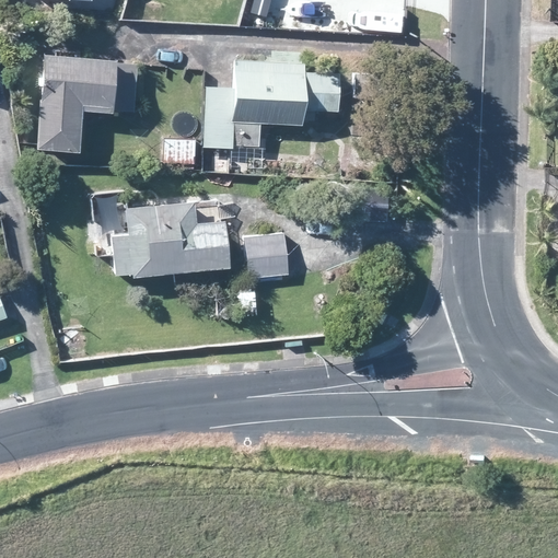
[(135,113),(138,66),(116,65),(117,61),(112,61),(44,56),(38,146),(38,151),(70,153),(79,153),(81,123),(81,119),(84,119),(84,112),(113,114),(113,112),(135,113)]
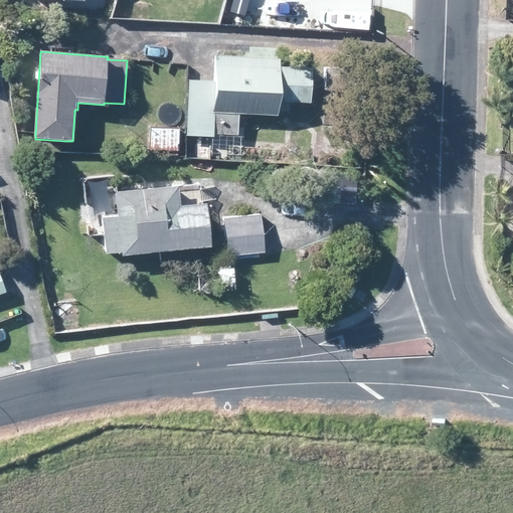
[(281,59),(271,59),(215,56),(213,108),(190,107),(188,136),(206,137),(215,138),(215,134),(238,135),(239,114),(279,116),(279,103),(293,103),(311,104),(313,68),(281,67),(281,59)]
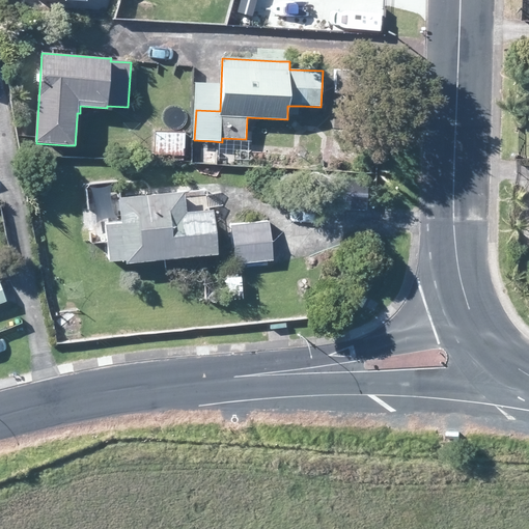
[(156,161),(185,161),(185,131),(172,131),(172,133),(156,133),(156,161)]
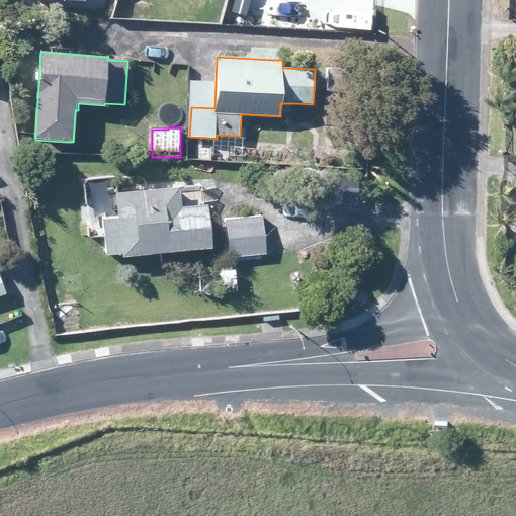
[(270,144),(250,144),(249,165),(269,166),(270,144)]
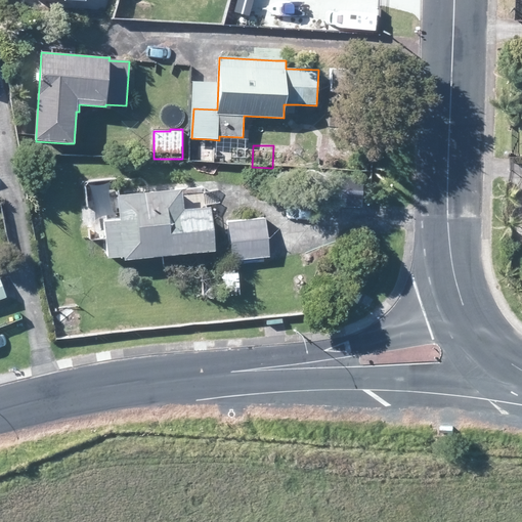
[(215,149),(211,148),(201,148),(201,161),(215,161),(215,149)]
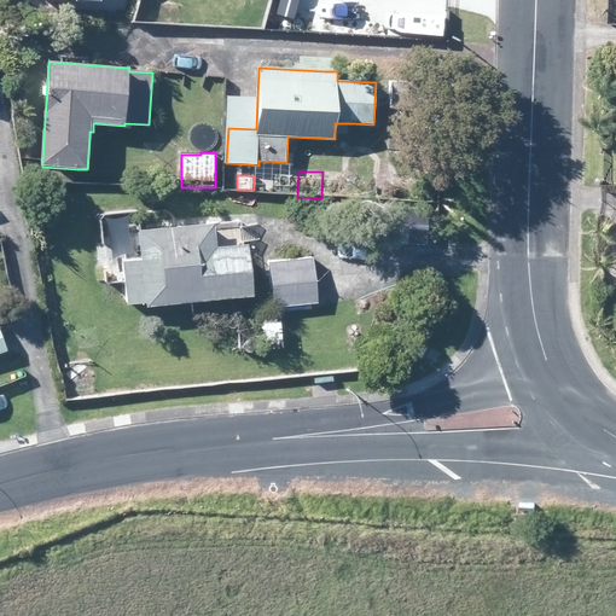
[(253,296),(248,244),(218,247),(215,225),(140,231),(143,260),(123,261),(126,283),(128,304),(146,302),(146,306),(253,296)]
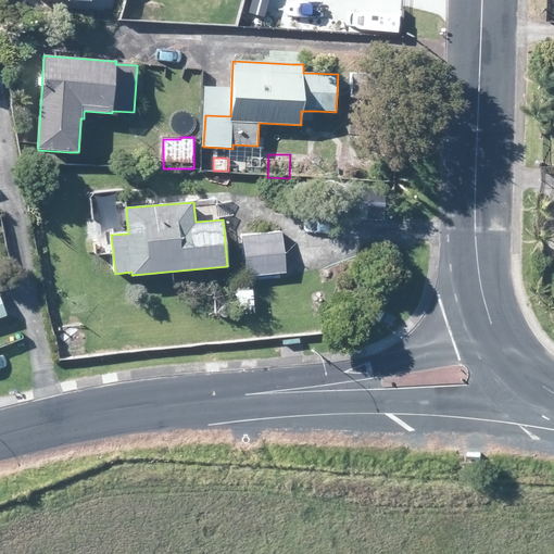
[(247,277),(287,273),(284,234),(277,233),(243,237),(247,277)]
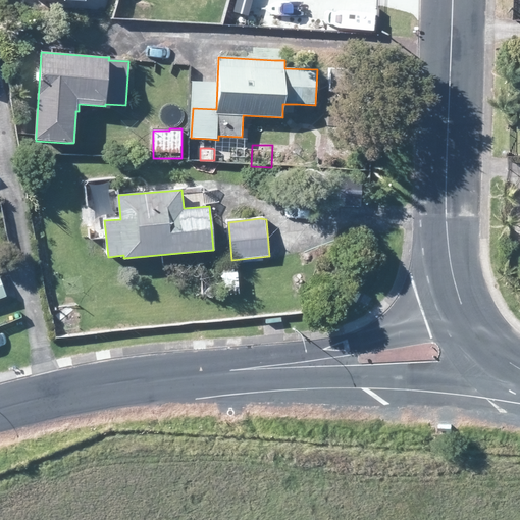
[(241,296),(239,269),(225,270),(227,296),(241,296)]
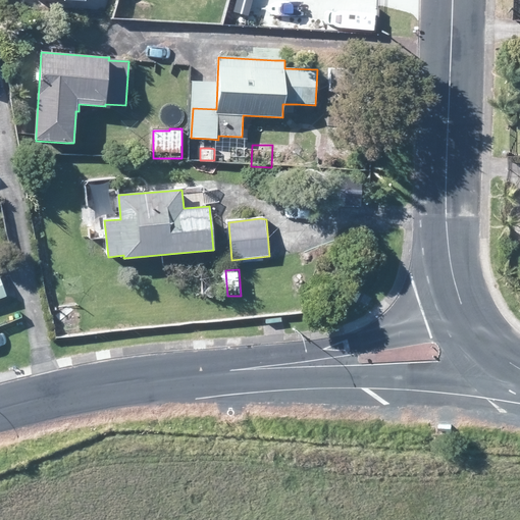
[(366,295),(362,303),(371,307),(375,299),(366,295)]
